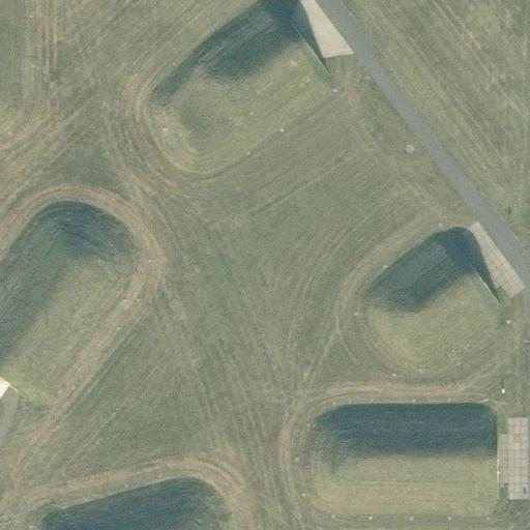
[(0,399),(10,385),(0,377),(0,399)]
